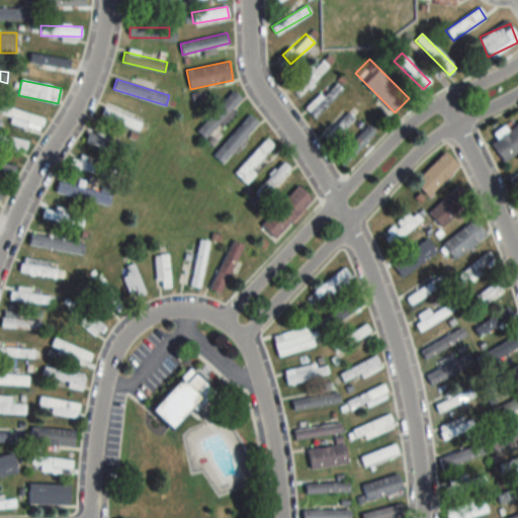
[(315,118),(343,90),(334,81),(306,109),(315,118)]
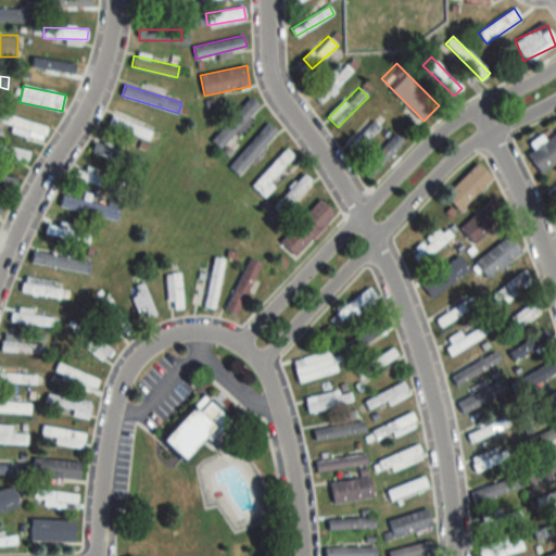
[(211,139),(219,149),(261,108),(252,98),(211,139)]
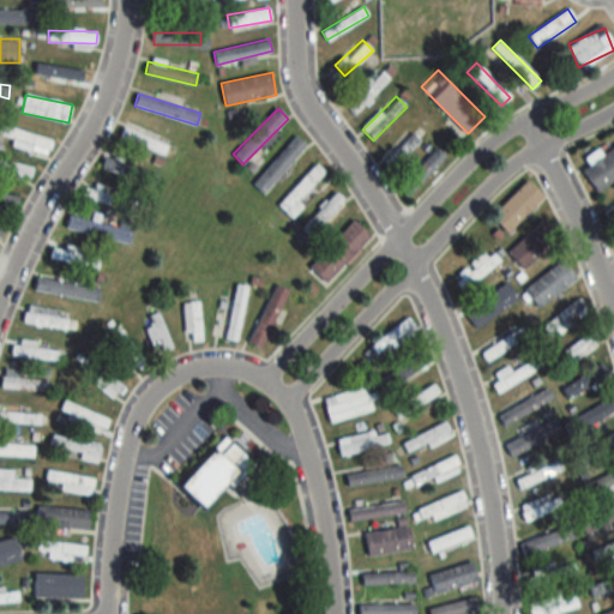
[(46,158),(52,144),(5,124),(0,134),(13,140),(12,144),(46,158)]
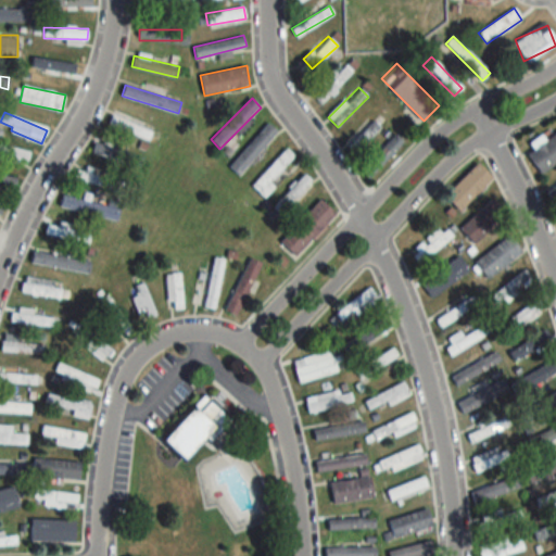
[(152,131),(113,115),(110,124),(148,140),(152,131)]
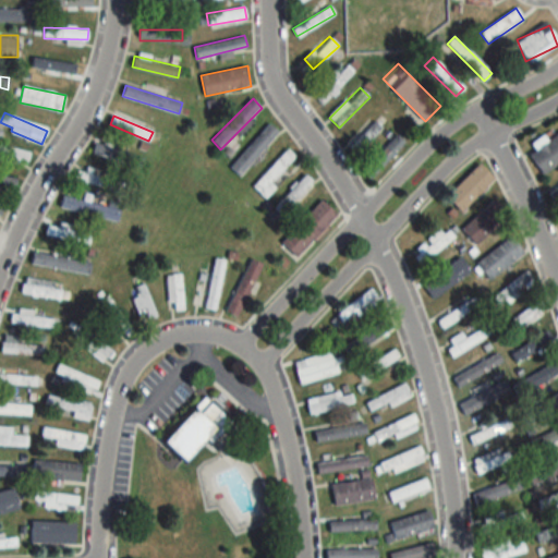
[(351,147),(360,154),(381,128),(374,121),(351,147)]
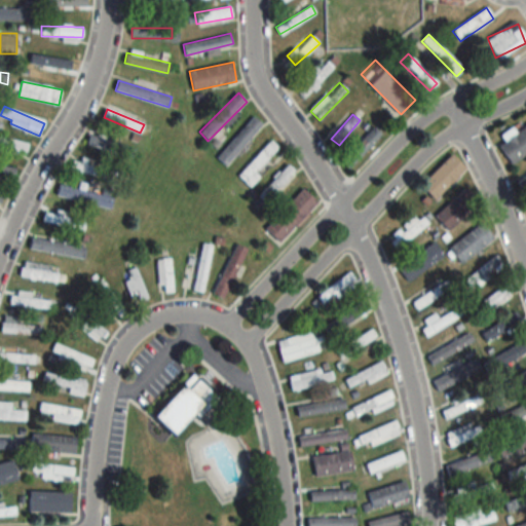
[(217,158),(226,166),(263,124),(254,116),(217,158)]
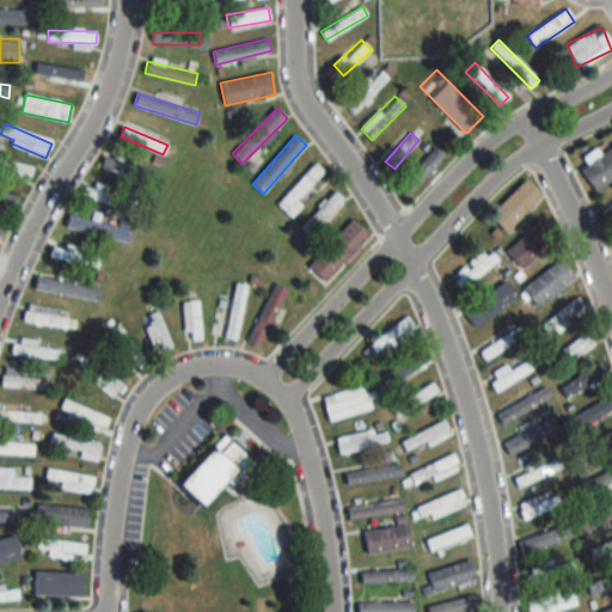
[(595,190),(611,178),(611,145),(580,170),(595,190)]
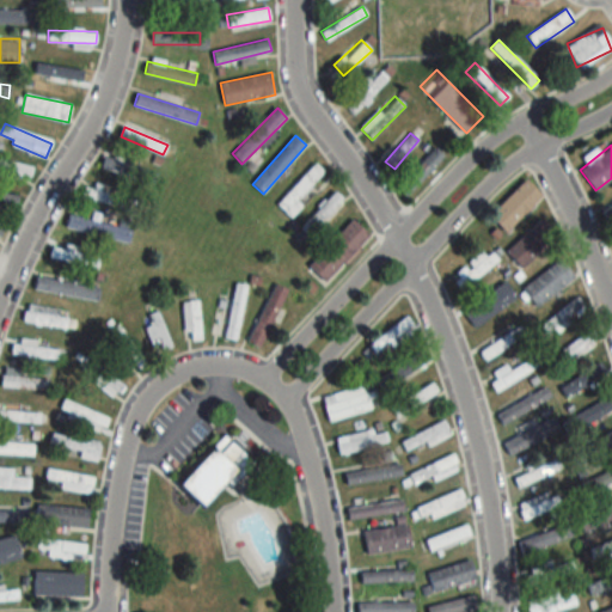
[(396,187),(407,196),(445,158),(435,147),(396,187)]
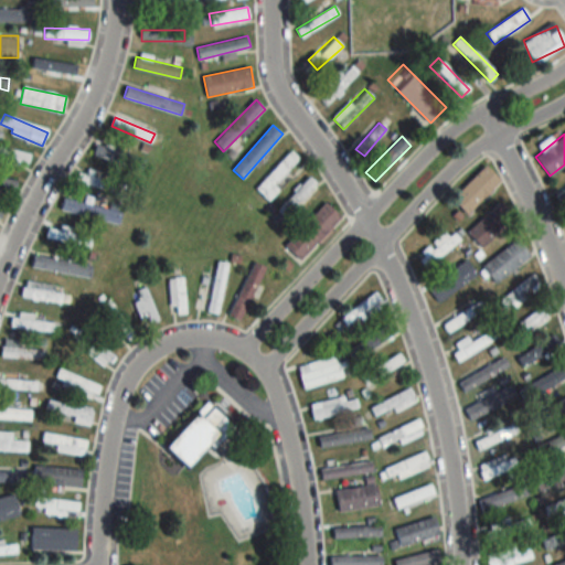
[(31,155),(0,147),(0,157),(28,166),(31,155)]
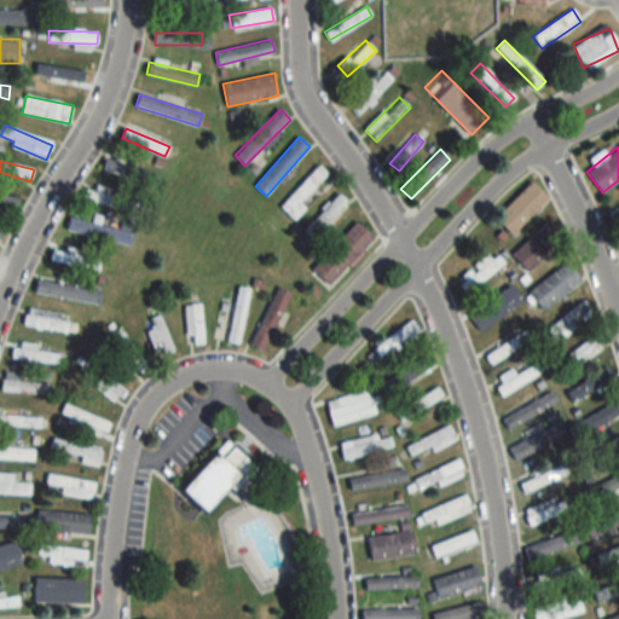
[(158,173),(105,161),(103,171),(155,184),(158,173)]
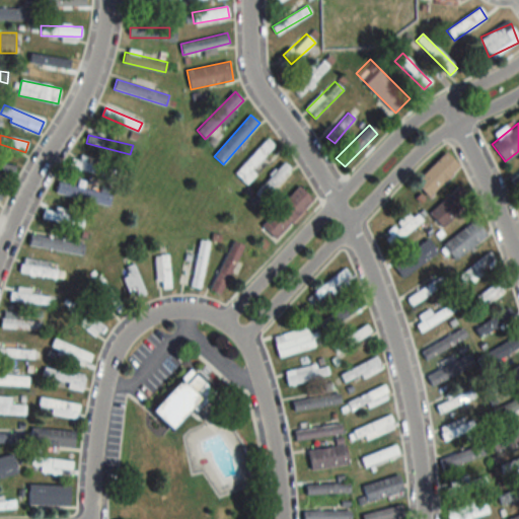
[(234,173),(243,182),(277,148),(268,139),(234,173)]
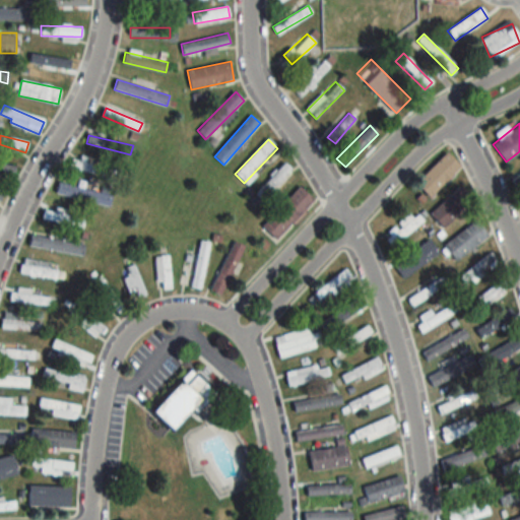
[(431,197),(461,167),(447,152),(416,183),(431,197)]
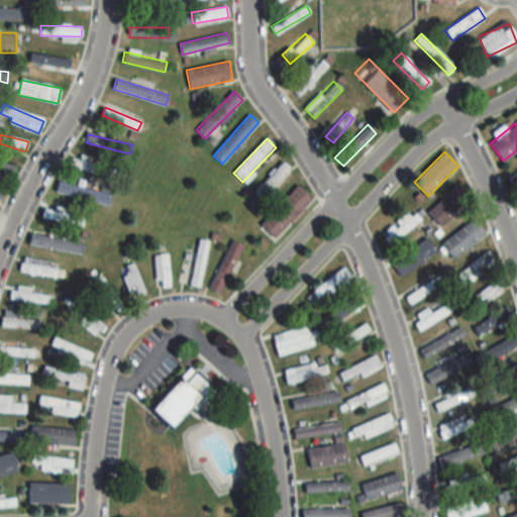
[(111,170),(72,158),(70,166),(109,178),(111,170)]
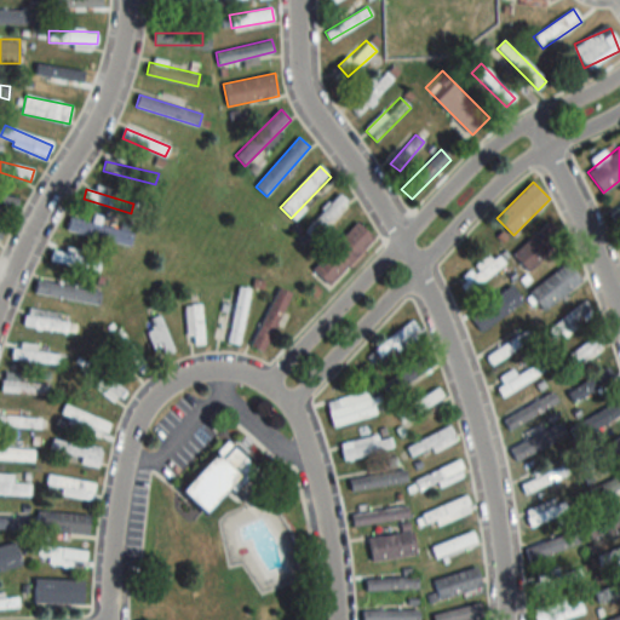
[(298,236),(308,245),(349,204),(340,194),(298,236)]
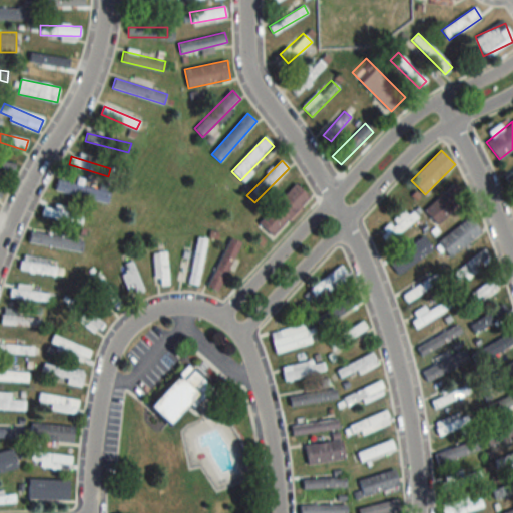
[(15,165),(0,161),(0,172),(13,175),(15,165)]
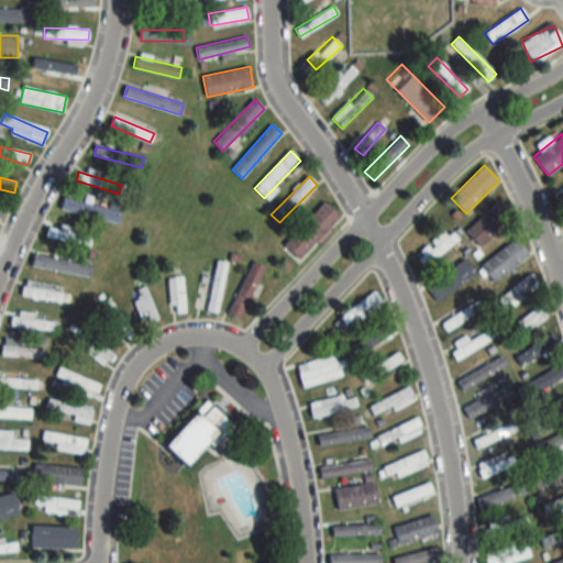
[(562,186),(553,195),(560,203),(562,201),(562,186)]
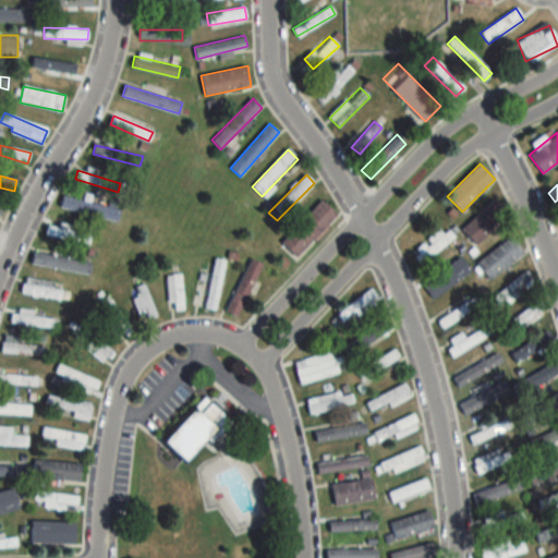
[(60,209),(118,221),(121,210),(63,197),(60,209)]
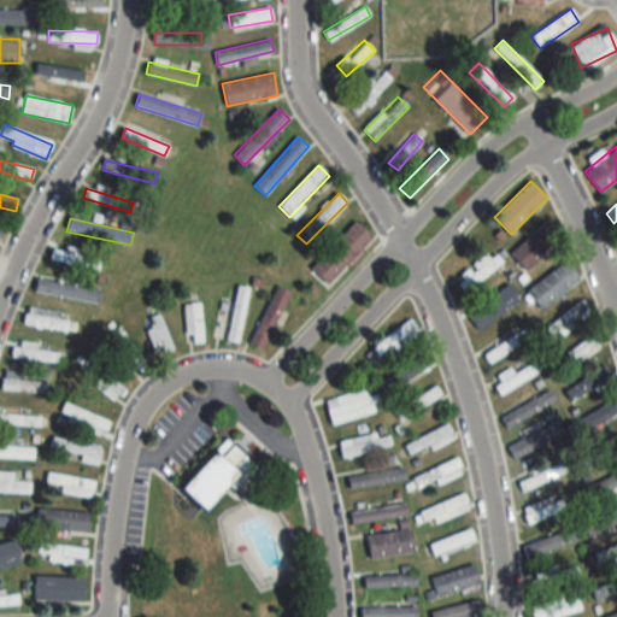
[(374,239),(356,221),(310,270),(329,287),(374,239)]
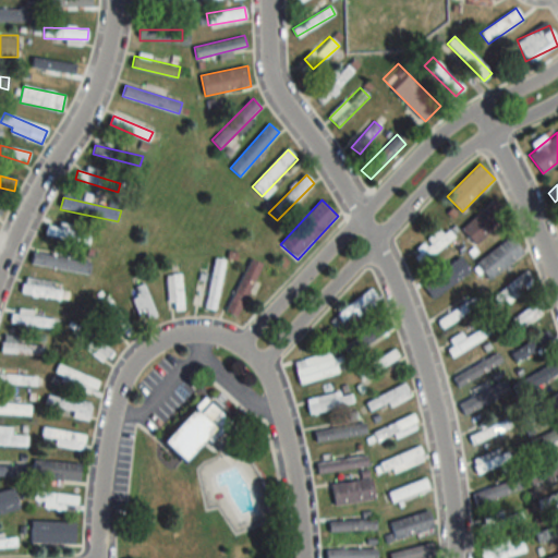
[(462,230),(476,245),(507,216),(493,199),(462,230)]
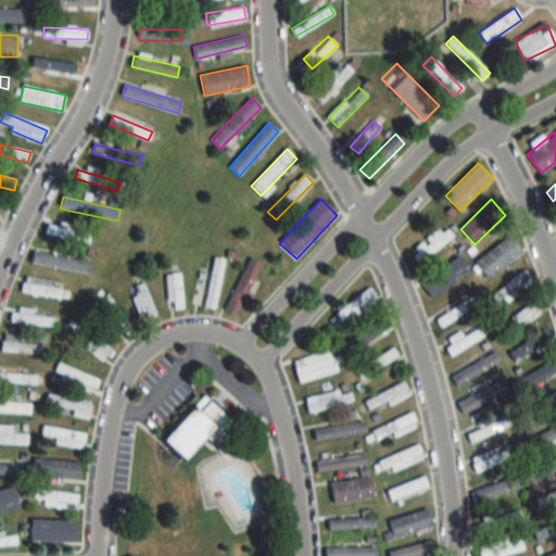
[(46,234),(88,245),(91,235),(49,223),(46,234)]
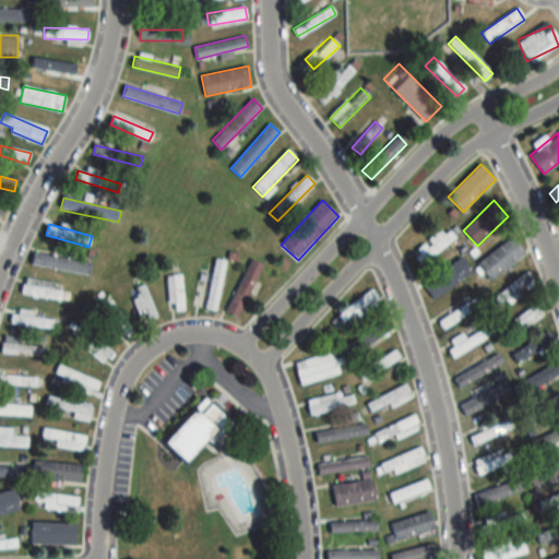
[(414,251),(424,263),(452,241),(443,229),(414,251)]
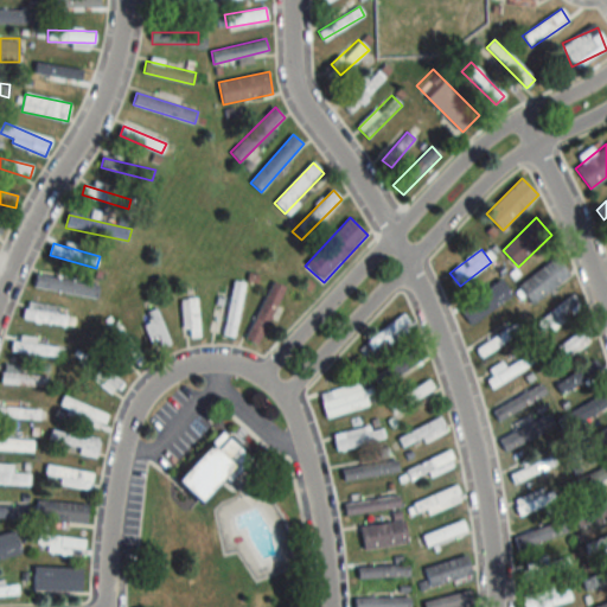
[(532,306),(569,275),(555,257),(518,287),(532,306)]
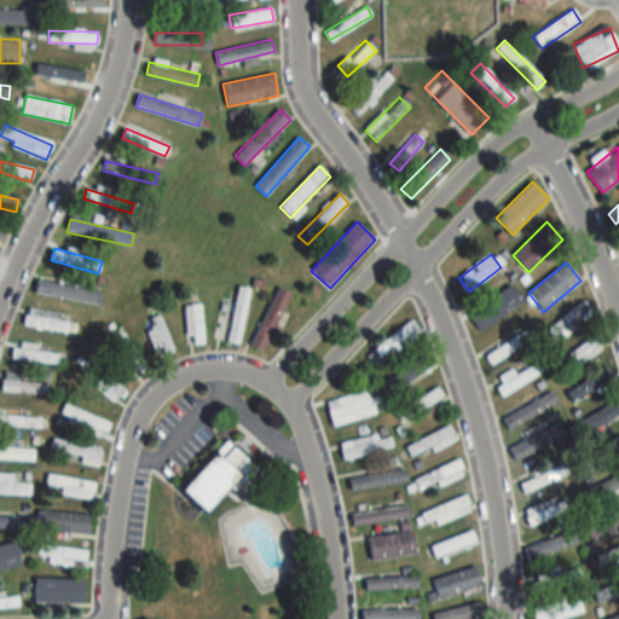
[(35,295),(99,304),(102,290),(38,282),(35,295)]
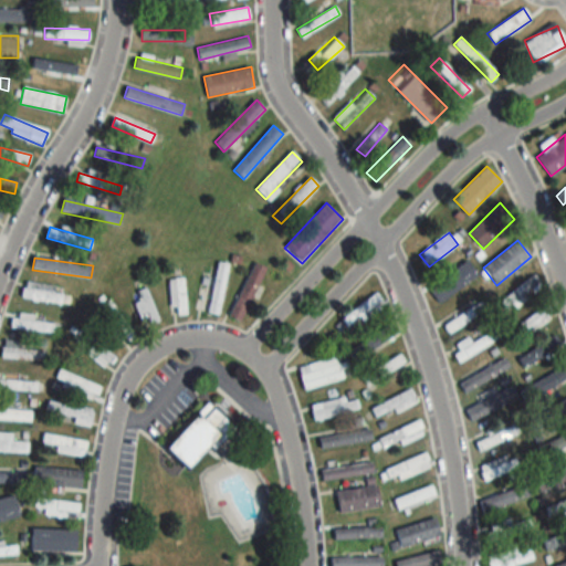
[(229,265),(218,263),(208,314),(219,316),(229,265)]
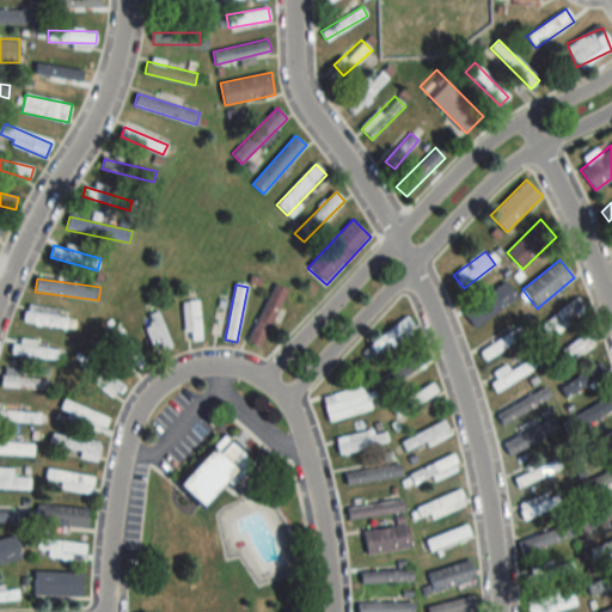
[(264,349),(285,289),(271,285),(251,344),(264,349)]
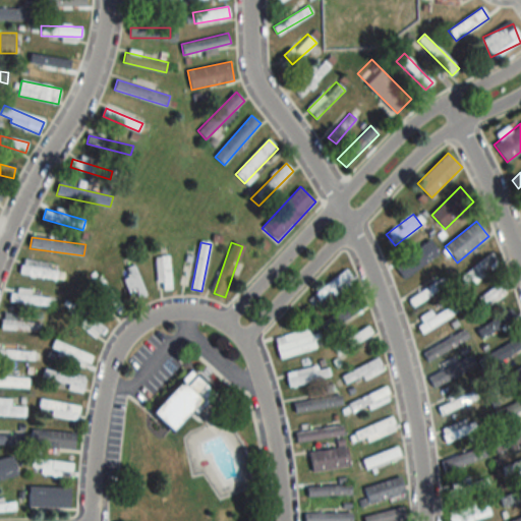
[(498,265),(490,254),(460,277),(467,287),(498,265)]
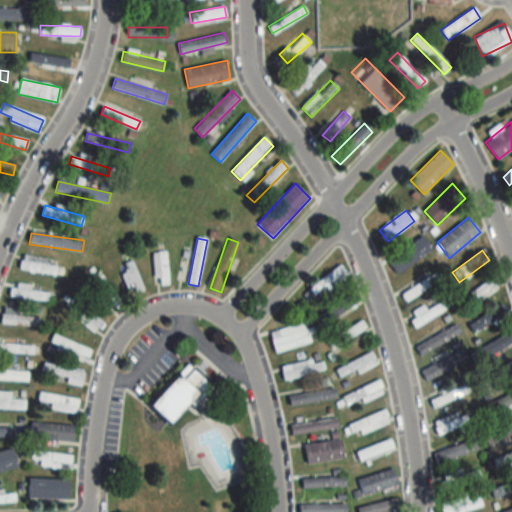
[(154,254),(154,286),(167,286),(167,254),(154,254)]
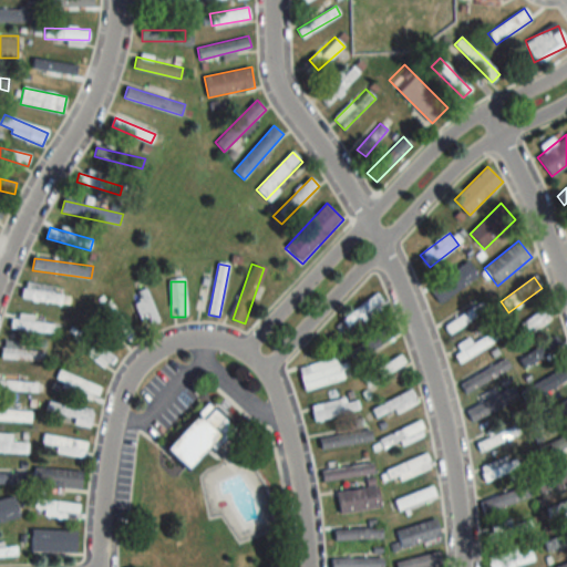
[(133,295),(145,328),(160,323),(147,289),(133,295)]
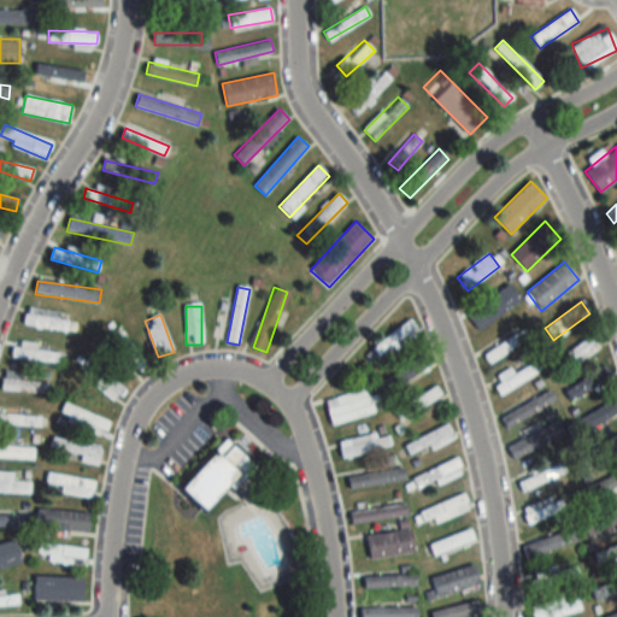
[(392,346),(395,351),(418,330),(409,319),(372,351),(378,358),(392,346)]
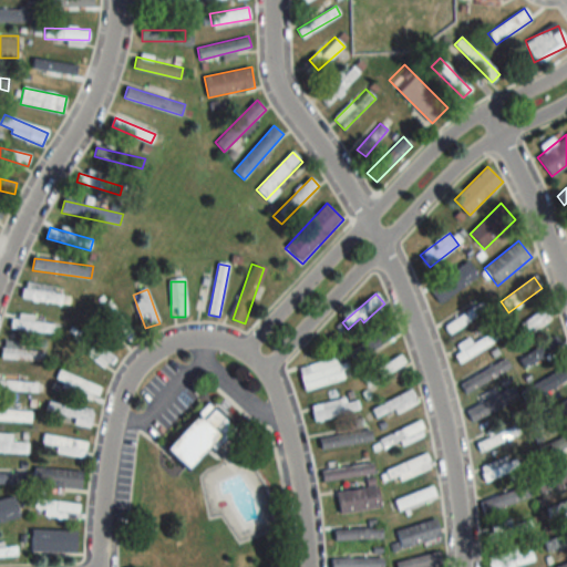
[(135,337),(109,301),(101,307),(127,342),(135,337)]
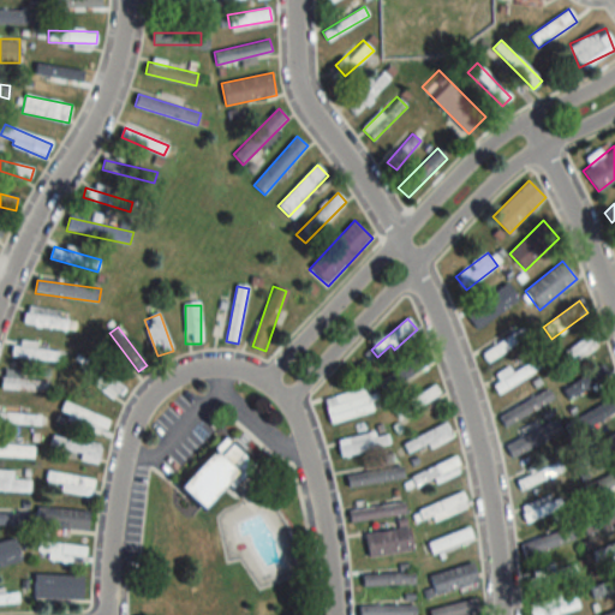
[(527,338),(523,329),(482,354),(487,363),(527,338)]
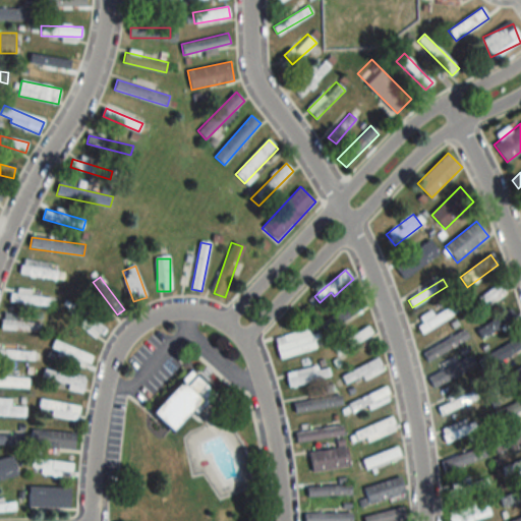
[(50,298),(31,295),(32,291),(12,288),(10,301),(49,307),(50,298)]
